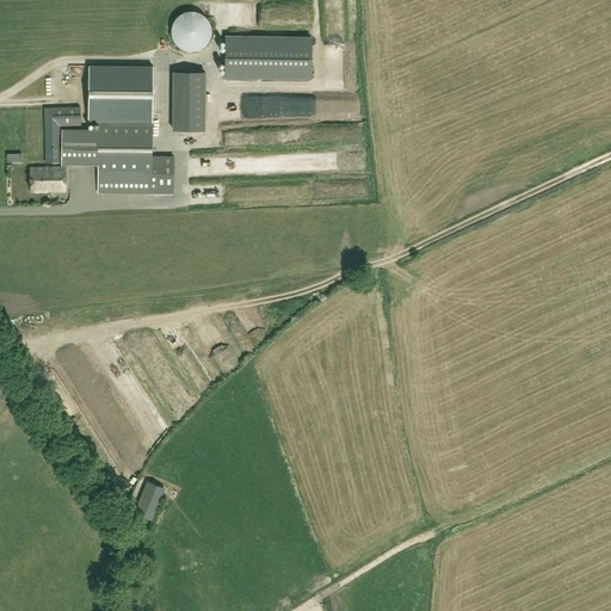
[(207,17),(205,14),(203,13),(202,12),(199,12),(198,11),(196,11),(193,11),(191,11),(187,11),(186,11),(184,12),(181,13),(180,14),(179,16),(178,17),(177,18),(176,19),(174,20),(174,22),(173,23),(173,25),(173,26),(172,28),(172,30),(172,31),(172,32),(172,35),(173,36),(173,38),(174,39),(174,41),(176,42),(177,43),(178,44),(178,45),(179,47),(181,48),(184,49),(186,50),(187,50),(189,50),(191,51),(193,51),(196,50),(197,50),(201,49),(202,49),(204,48),(205,47),(208,44),(208,43),(209,42),(210,41),(211,39),(211,38),(213,36),(213,34),(213,32),(213,30),(213,28),(213,25),(211,24),(211,23),(210,22),(210,20),(209,18),(208,18),(207,17)]
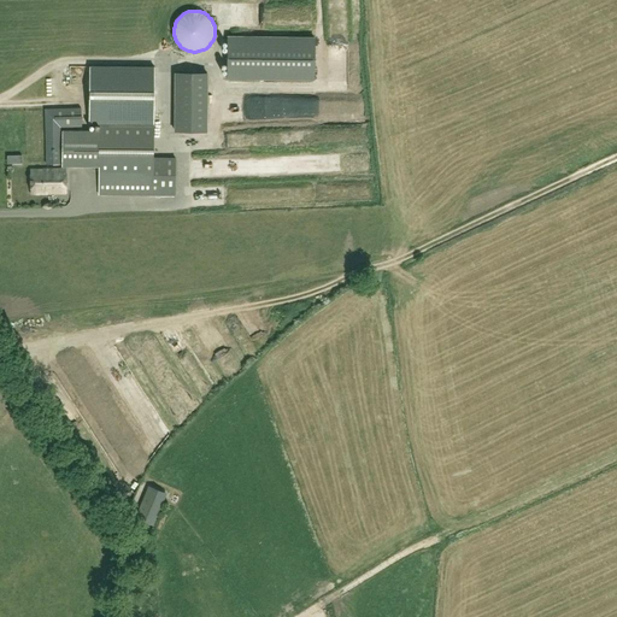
[(312,80),(312,39),(227,37),(225,78),(312,80)]
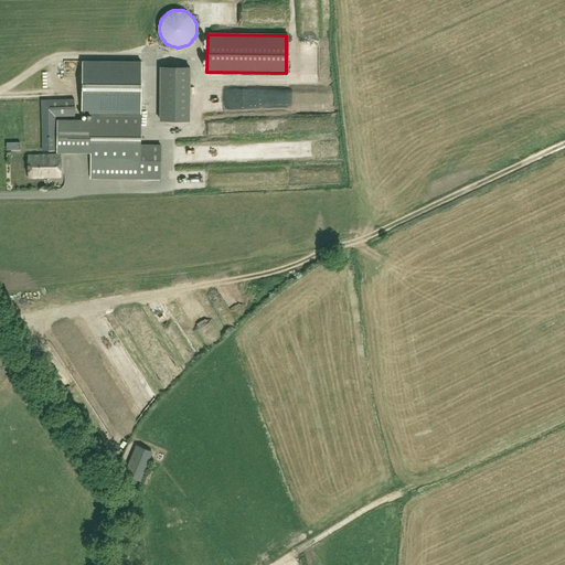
[(140,145),(141,62),(82,61),(82,114),(92,114),(92,123),(57,124),(57,137),(92,136),(92,141),(76,141),(76,139),(57,139),(57,152),(64,152),(91,152),(91,178),(160,179),(160,146),(140,145)]
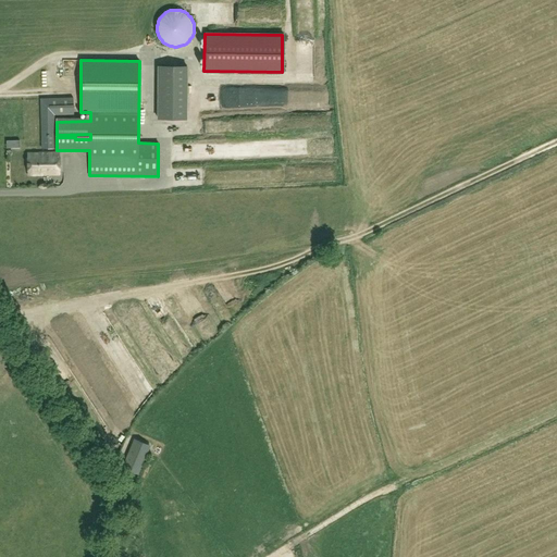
[(158,119),(186,119),(187,66),(159,66),(158,119)]
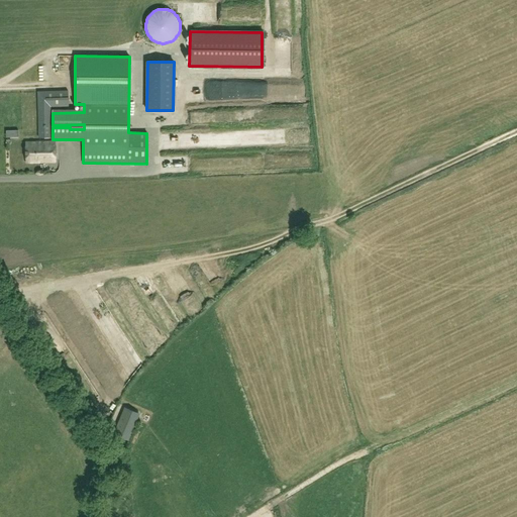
[(69,106),(68,91),(37,92),(38,137),(52,137),(50,106),(69,106)]
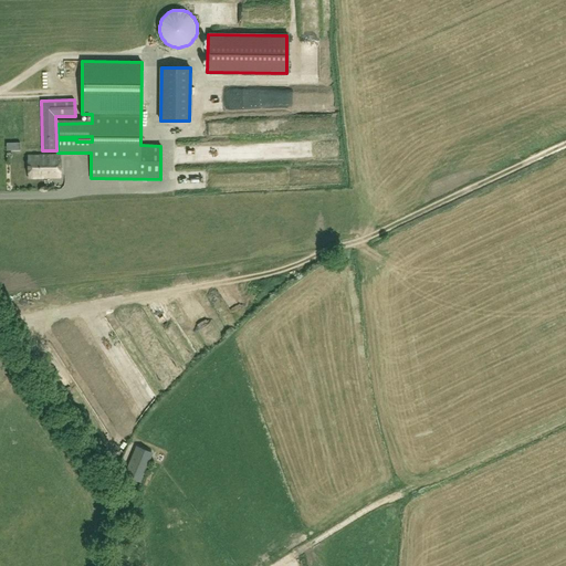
[(61,177),(60,155),(28,156),(29,178),(61,177)]
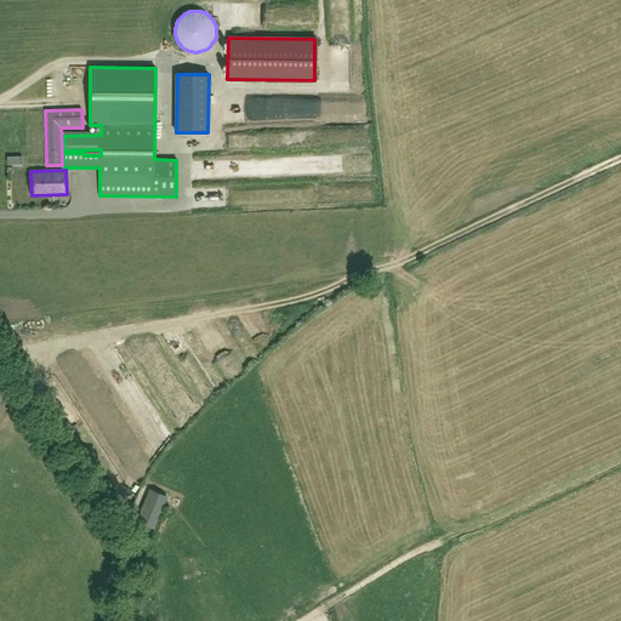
[(174,394),(166,409),(181,416),(188,402),(174,394)]
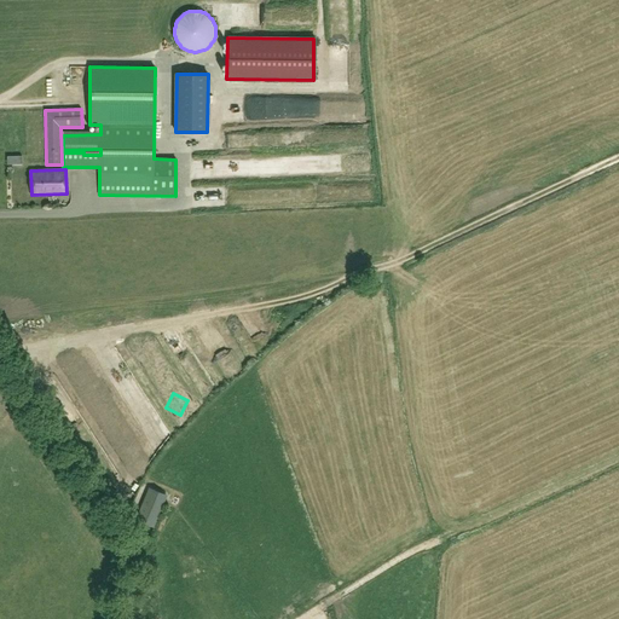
[(140,404),(131,411),(140,426),(150,418),(140,404)]
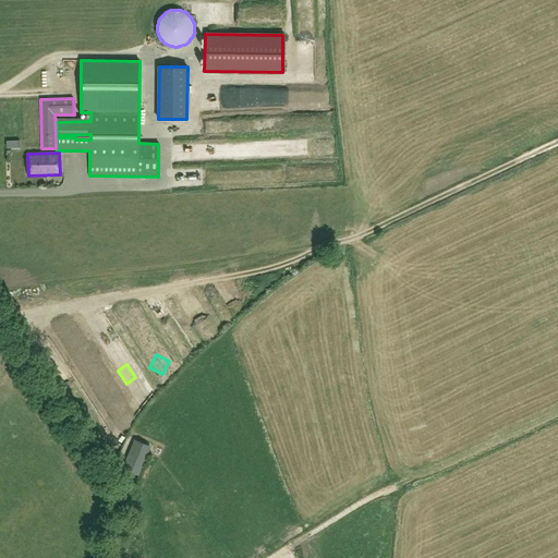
[(121,468),(137,475),(149,446),(133,439),(121,468)]
